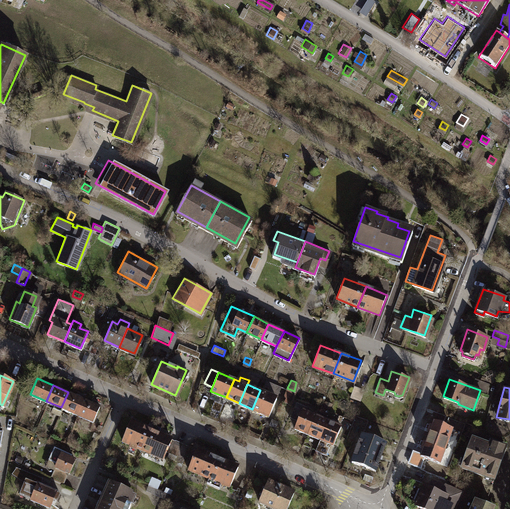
[(285,395),(283,400),(289,403),(294,391),(287,388),(286,388),(283,394),(285,395)]
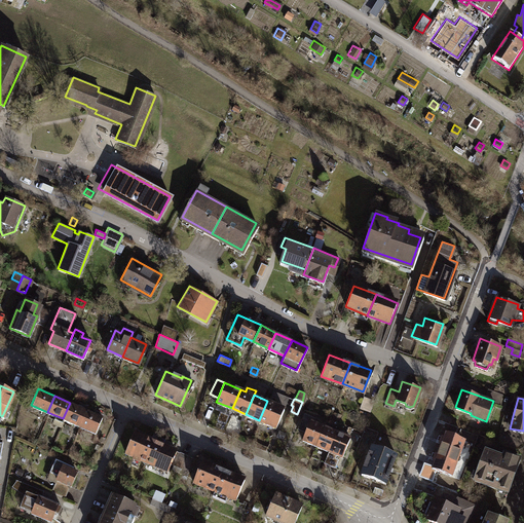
[(284,407),(267,401),(259,420),(274,426),(284,407)]
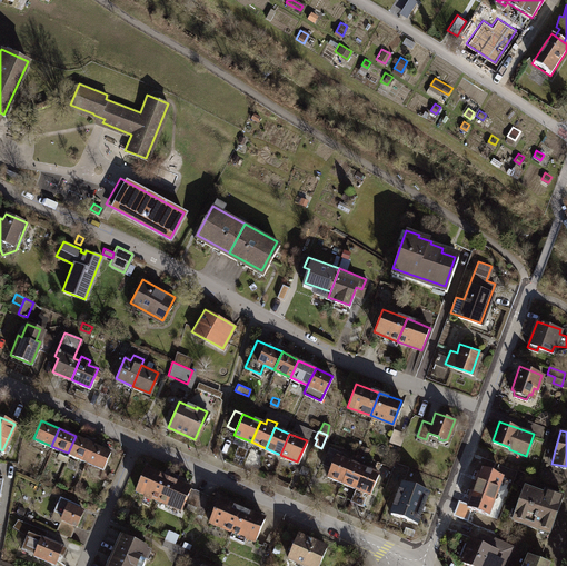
[(92,444),(76,436),(68,453),(85,460),(92,444)]
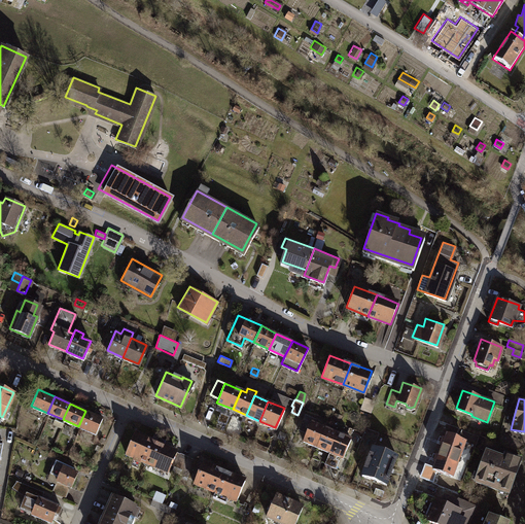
[(101,417),(85,411),(78,426),(95,432),(101,417)]
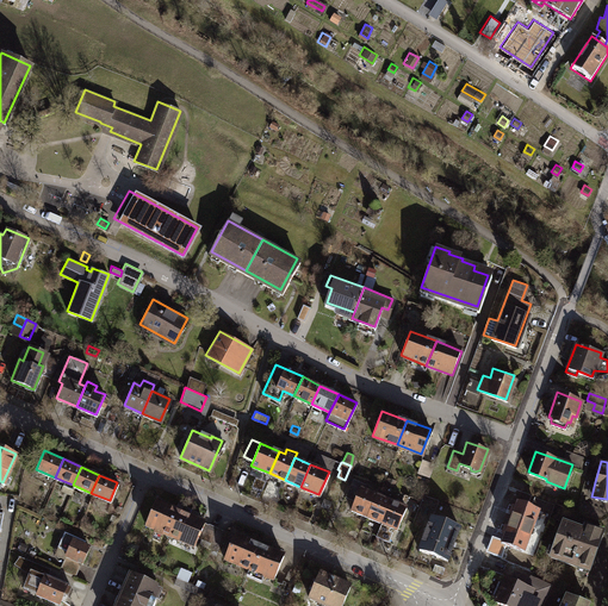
[(366,514),(376,493),(363,487),(364,483),(352,479),(347,491),(357,495),(351,508),(366,514)]
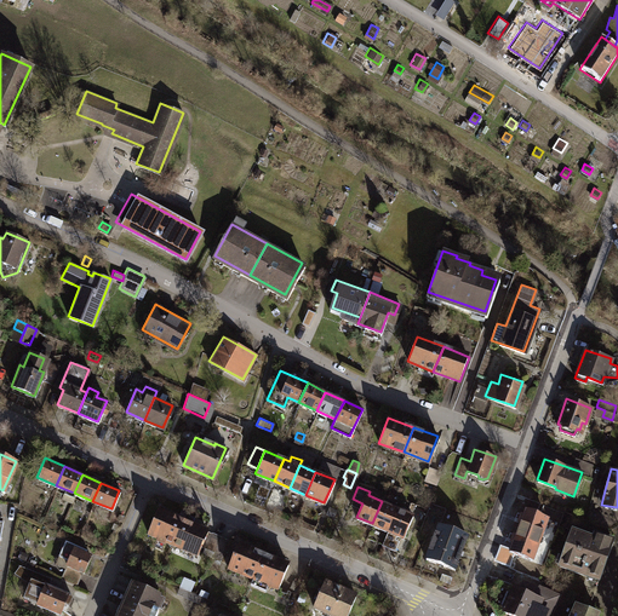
[(396,507),(382,501),(372,523),(387,530),(396,507)]
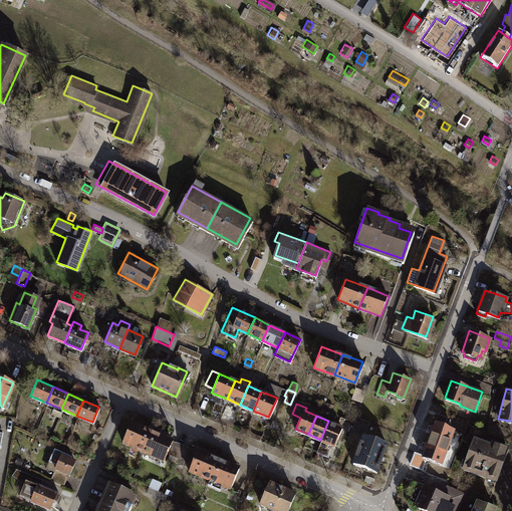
[(152,430),(131,421),(121,441),(143,451),(152,430)]
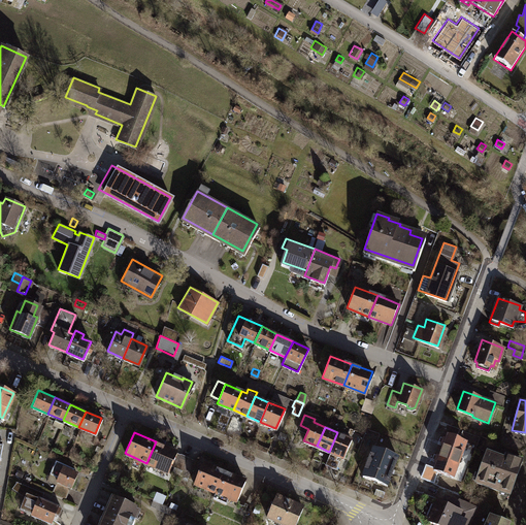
[(351,437),(337,432),(329,452),(324,463),(335,468),(338,460),(335,459),(337,455),(342,457),(351,437)]
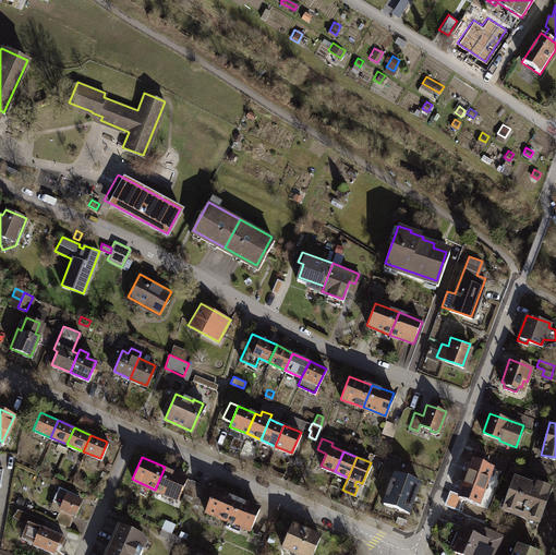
[(459,496),(478,503),(492,465),(472,458),(459,496)]
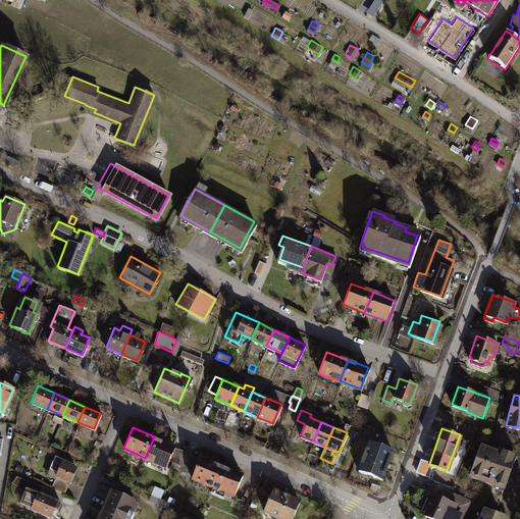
[(174,446),(154,436),(145,458),(165,466),(174,446)]
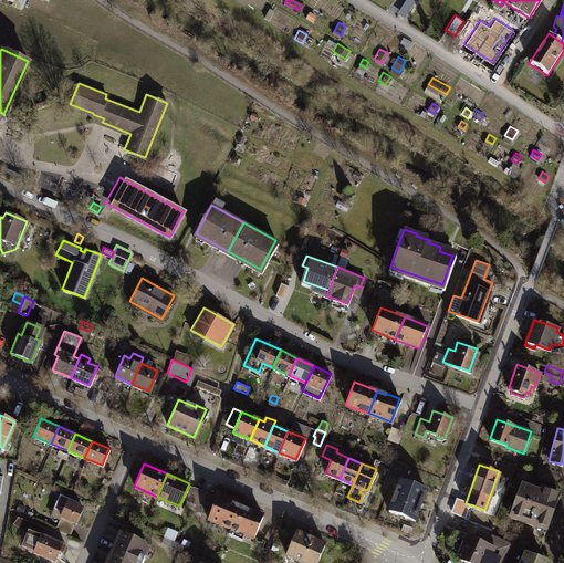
[(425,489),(399,479),(388,510),(414,519),(425,489)]
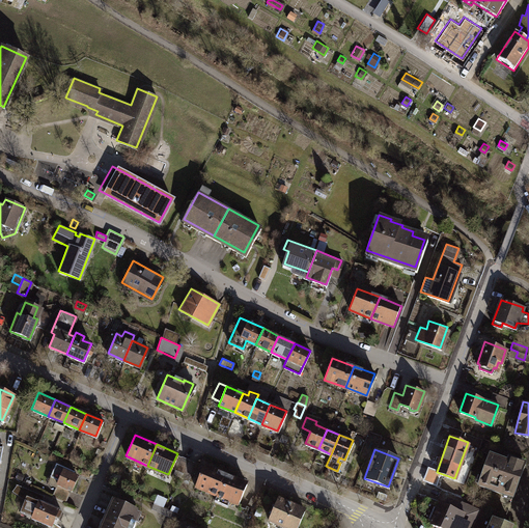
[(506,462),(489,454),(477,483),(512,497),(525,463),(508,457),(506,462)]
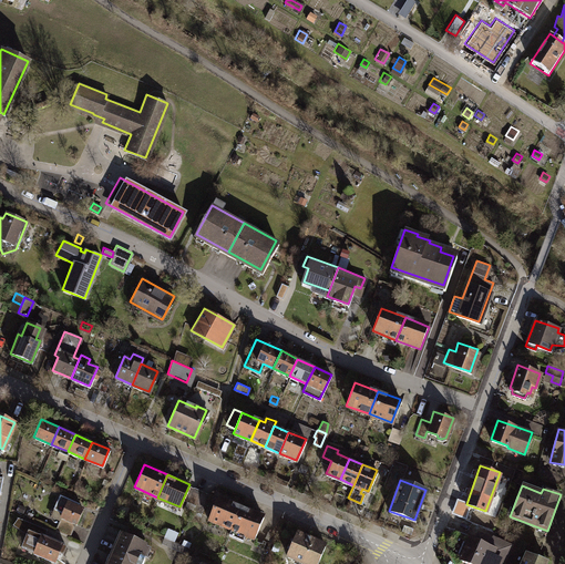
[(208,493),(193,486),(187,500),(195,503),(193,508),(201,511),(208,493)]
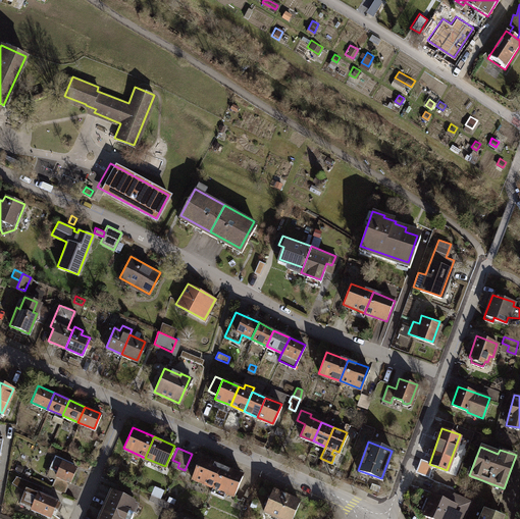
[(70,462),(54,455),(49,467),(57,470),(55,474),(68,480),(69,481),(76,467),(70,464),(70,462)]
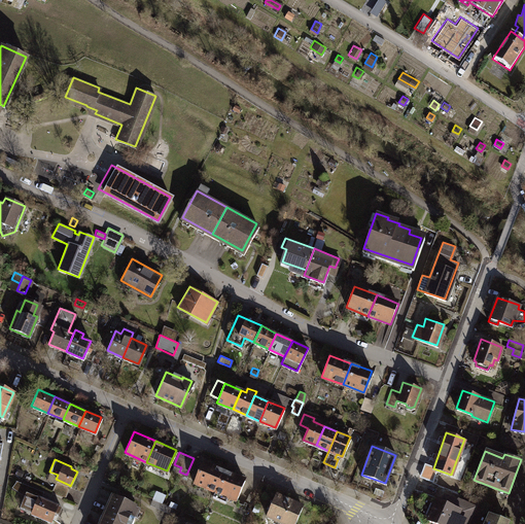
[(223,469),(202,461),(194,483),(214,491),(223,469)]
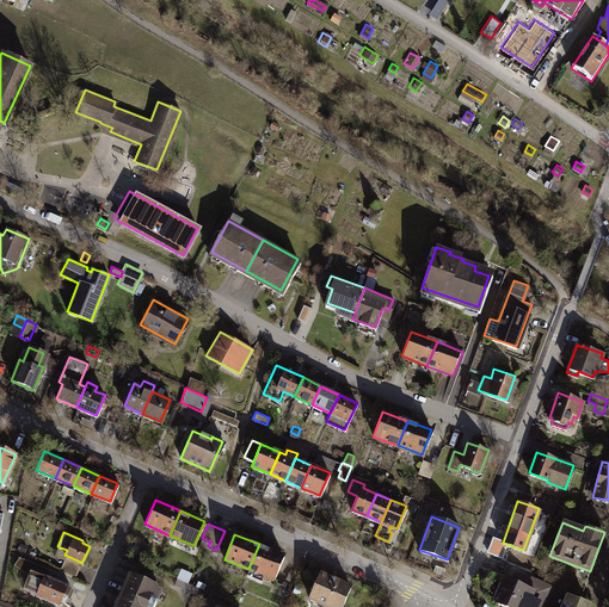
[(283,555),(259,544),(248,569),(272,580),(283,555)]
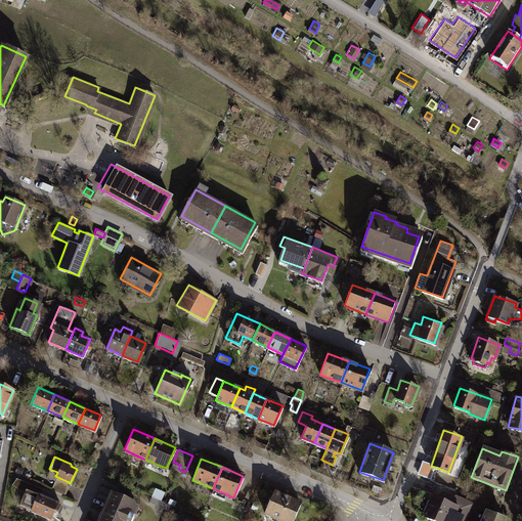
[(69,482),(55,476),(50,488),(63,493),(69,482)]
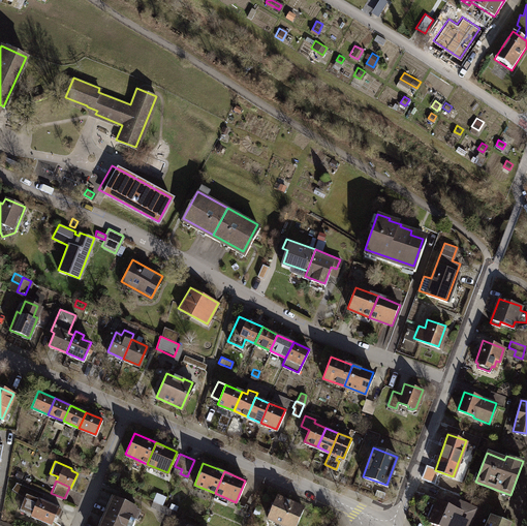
[(25,497),(29,487),(17,482),(11,488),(25,497)]
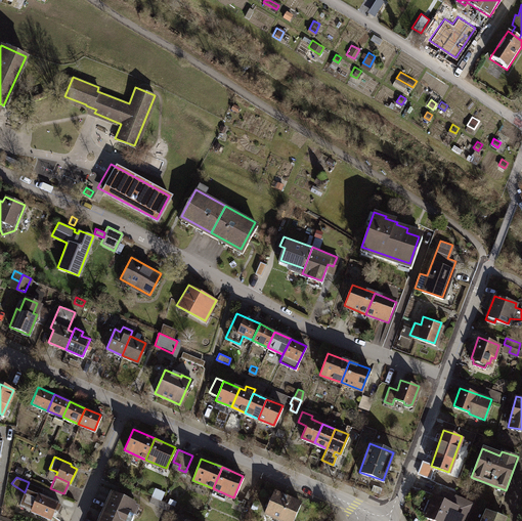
[(19,504),(31,509),(31,510),(50,518),(54,509),(57,511),(60,504),(33,491),(35,485),(29,482),(25,492),(19,504)]
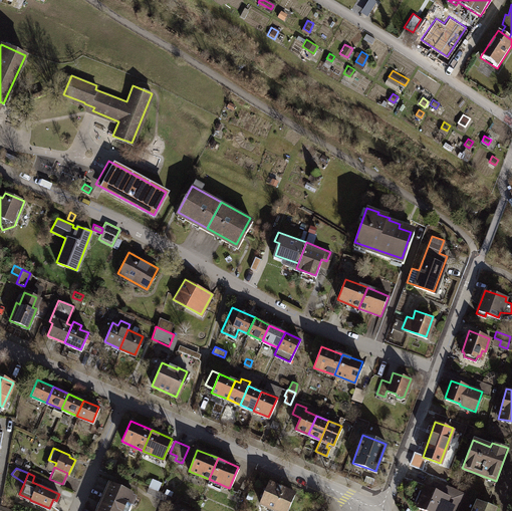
[(285,510),(294,492),(268,481),(259,502),(278,510),(285,510)]
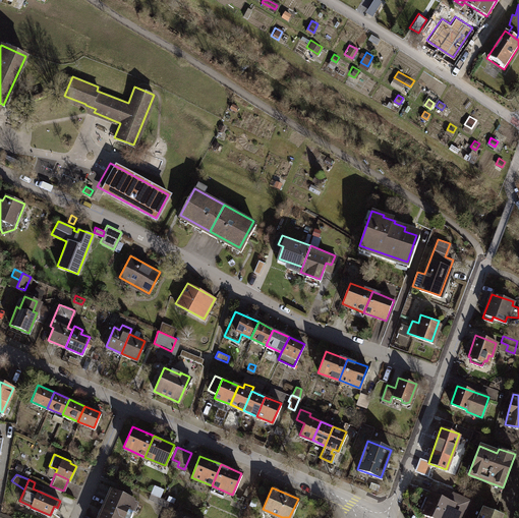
[(437,496),(430,493),(422,513),(434,517),(453,517),(456,512),(460,514),(466,500),(453,494),(453,496),(440,490),(437,496)]
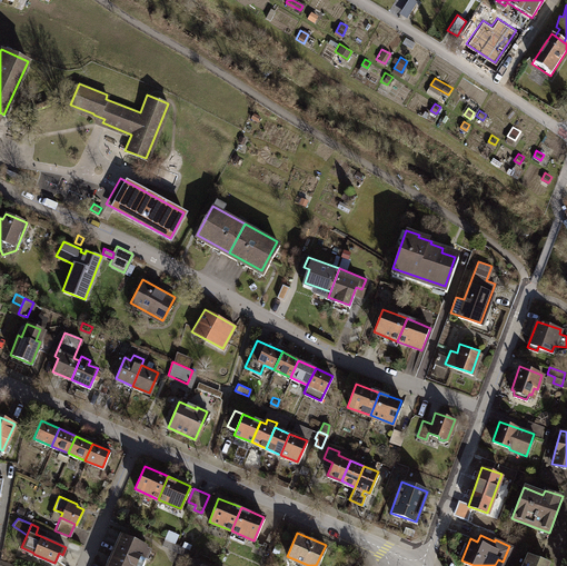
[(121,536),(107,565),(141,565),(145,559),(139,557),(145,546),(121,536)]
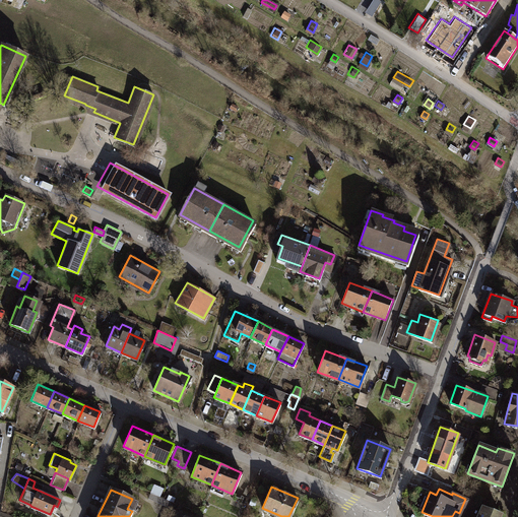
[(149,492),(147,497),(173,508),(175,502),(149,492)]
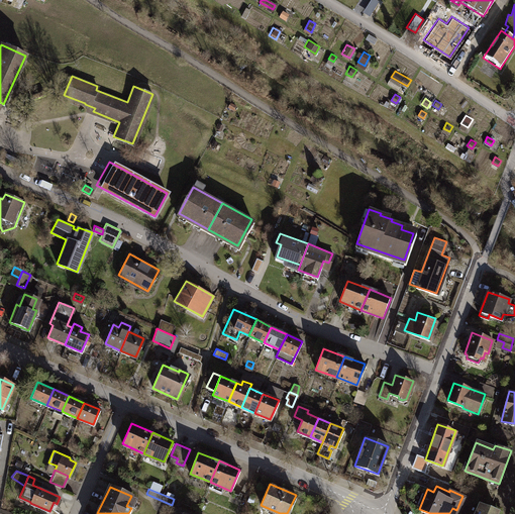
[(496,513),(498,512),(480,504),(475,513),(496,513)]
